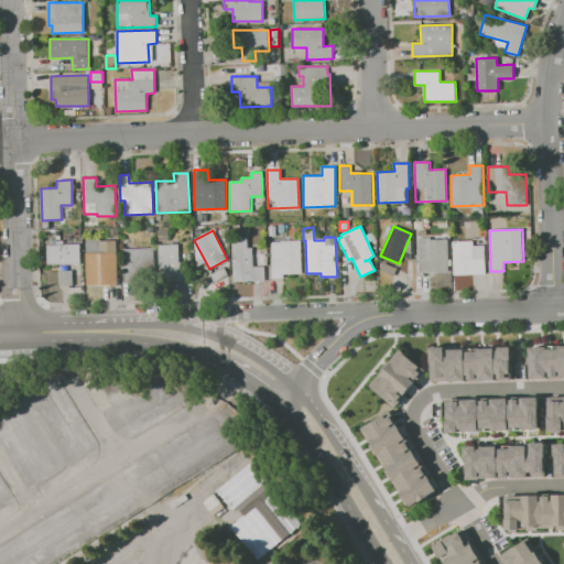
[(416,237),(419,273),(449,272),(447,239),(431,239),(431,237),(416,237)]
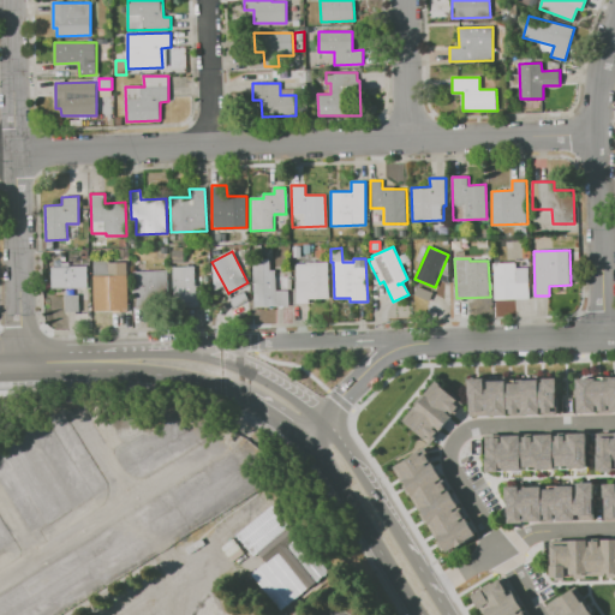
[(254,260),(254,308),(287,308),(287,276),(281,276),(281,272),(275,272),(275,270),(269,270),(269,260),(254,260)]
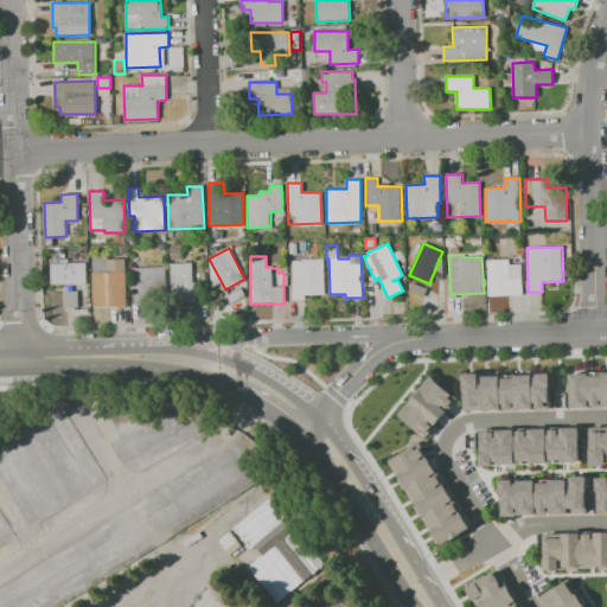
[(91,259),(93,307),(127,306),(126,257),(91,259)]
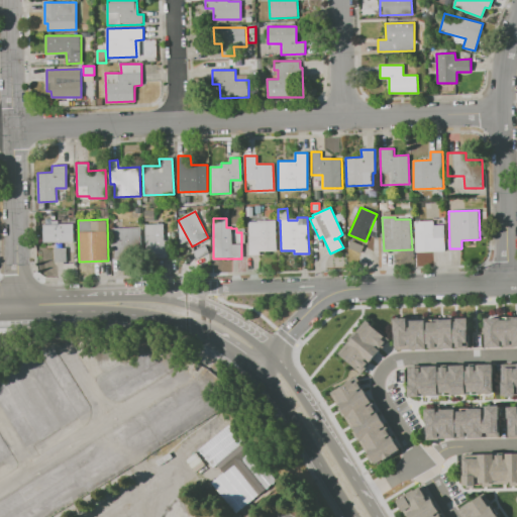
[(247,222),(248,254),(260,254),(260,251),(277,250),(276,220),(247,222)]
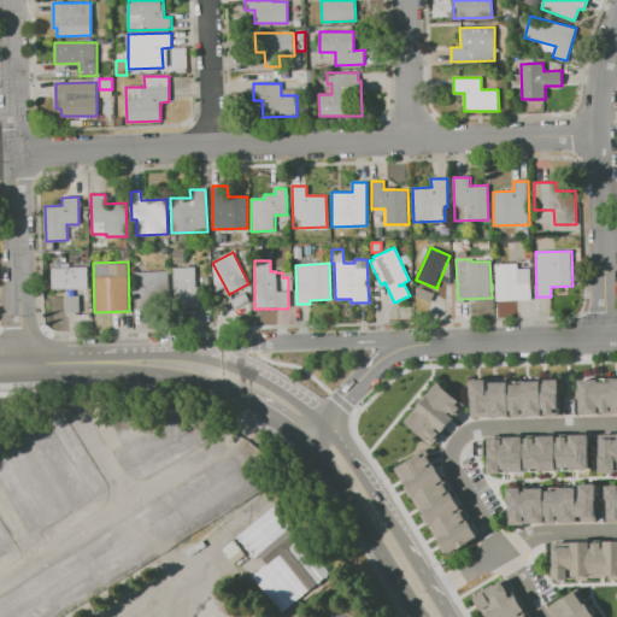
[(495,264),(497,300),(532,299),(530,268),(516,268),(516,263),(495,264)]
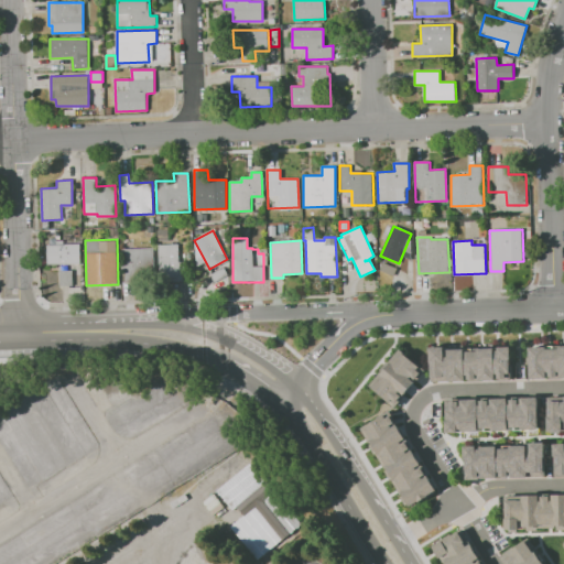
[(158,245),(160,282),(190,281),(188,261),(180,261),(179,243),(158,245)]
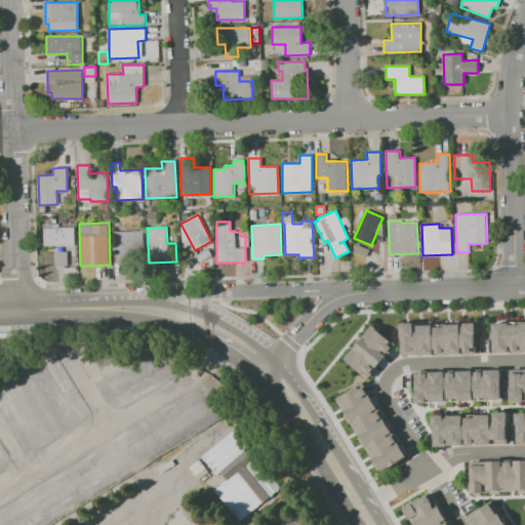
[(44,228),(74,229),(73,246),(43,246),(44,228)]
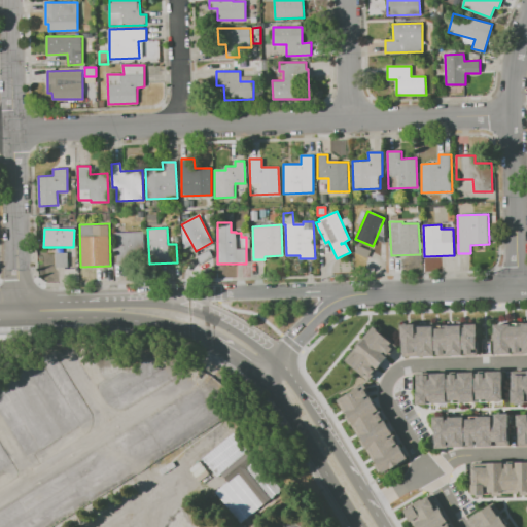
[(113,233),(144,232),(144,264),(114,264),(113,233)]
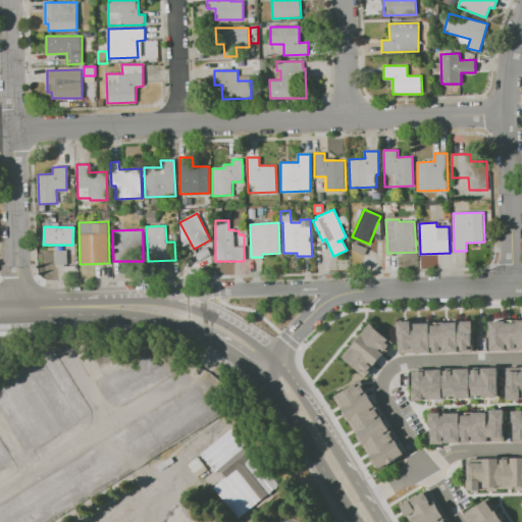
[(194,254),(197,260),(209,254),(206,248),(194,254)]
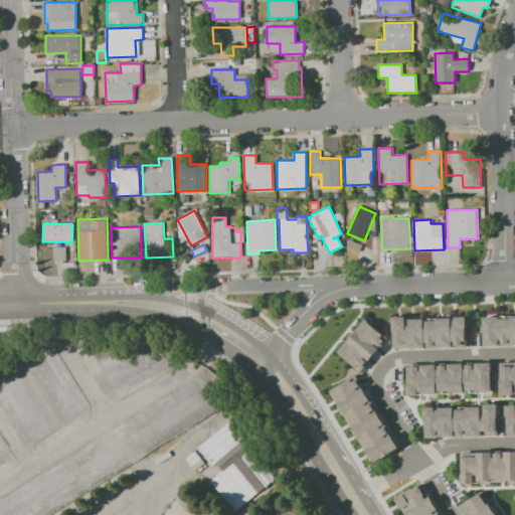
[(54,246),(55,262),(66,261),(66,246),(54,246)]
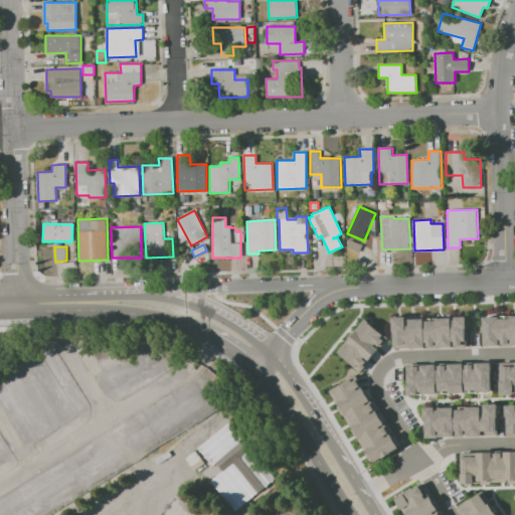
[(483,317),(498,317),(498,315),(506,315),(506,318),(510,317),(510,315),(514,314),(514,345),(513,345),(483,346),(483,317)]
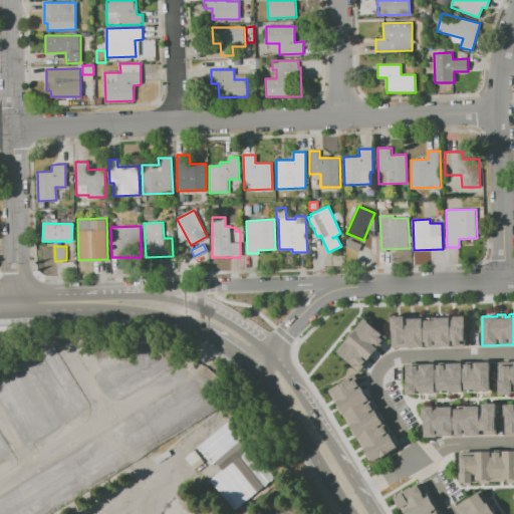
[(392,316),(393,348),(466,346),(465,316),(436,316),(436,320),(432,320),(432,317),(408,318),(409,325),(406,325),(406,316),(392,316)]
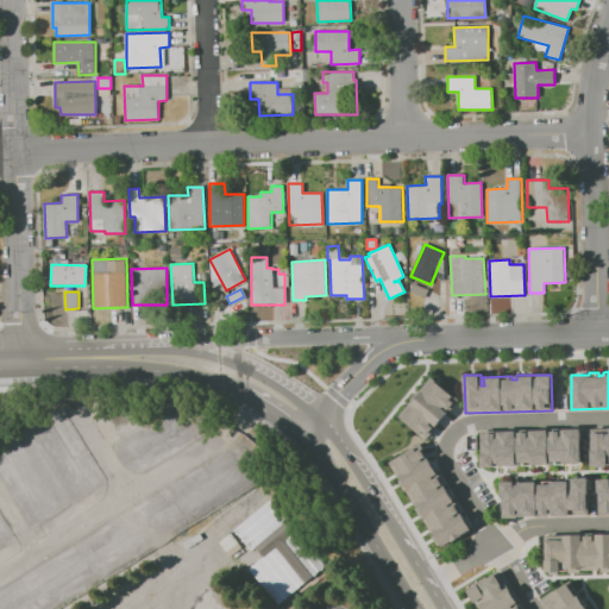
[(400,416),(427,439),(459,401),(432,378),(400,416)]
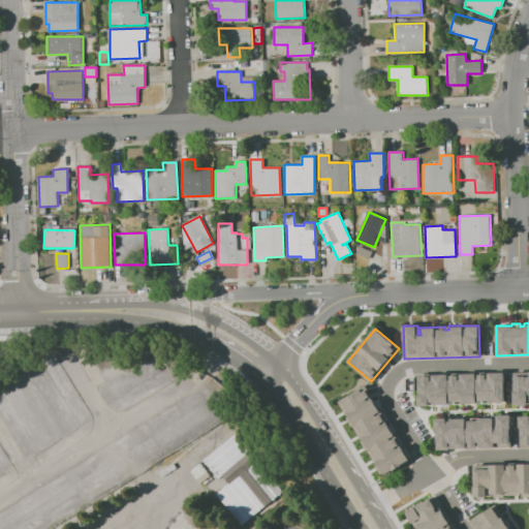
[(117,393),(131,417),(178,387),(164,365),(117,393)]
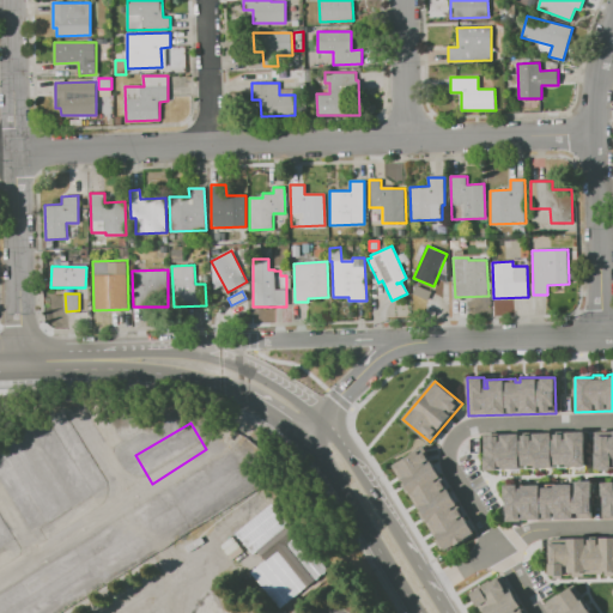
[(84,509),(110,493),(70,425),(43,442),(84,509)]
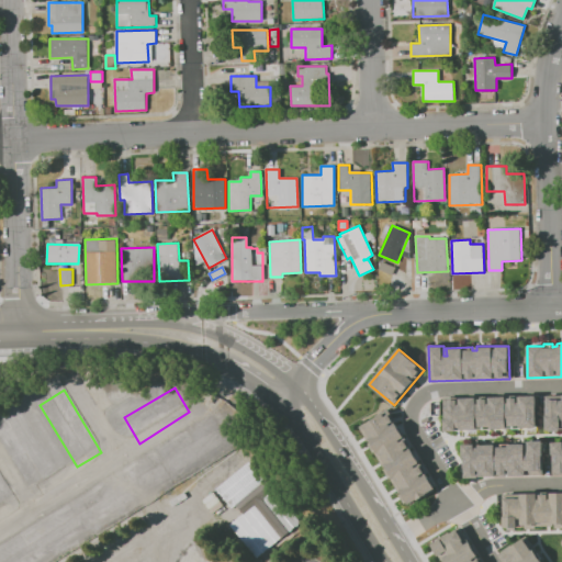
[(445,397),(536,396),(536,429),(445,430),(445,397)]
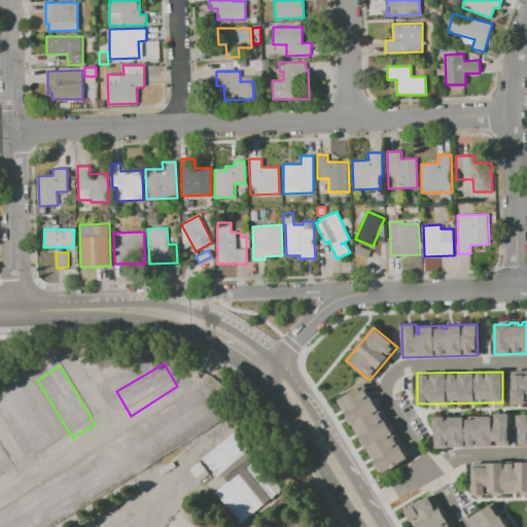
[(526,375),(513,375),(513,403),(526,403),(526,402),(526,375)]
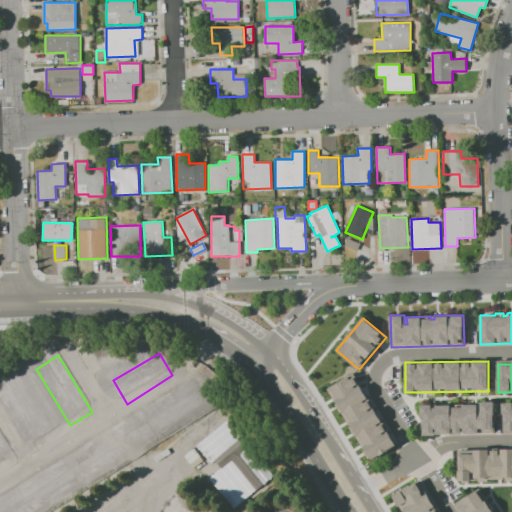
[(0,396),(29,444),(51,431),(17,374),(0,384),(0,396)]
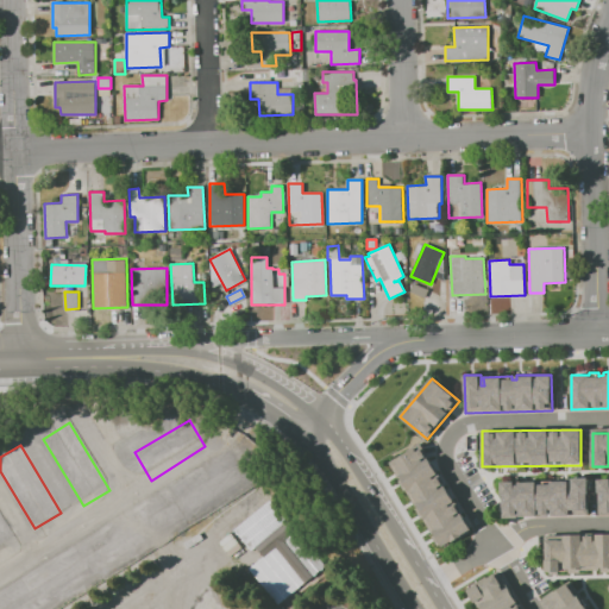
[(390,463),(443,547),(471,529),(419,445),(390,463)]
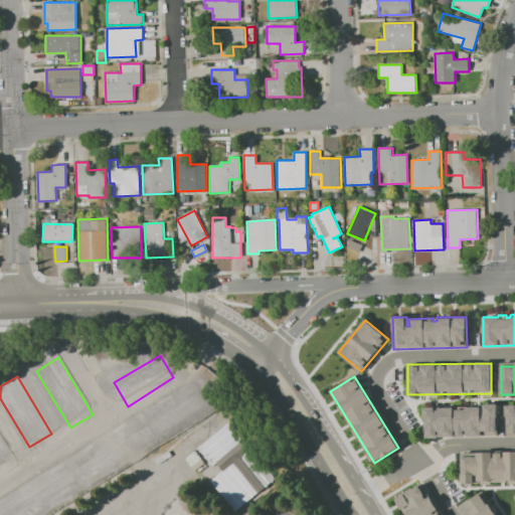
[(152,417),(166,442),(212,412),(198,390),(152,417)]
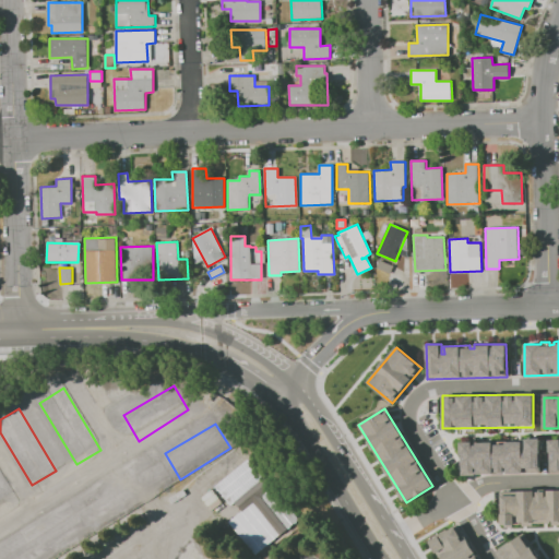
[(558,439),(548,440),(549,473),(558,473),(558,439)]
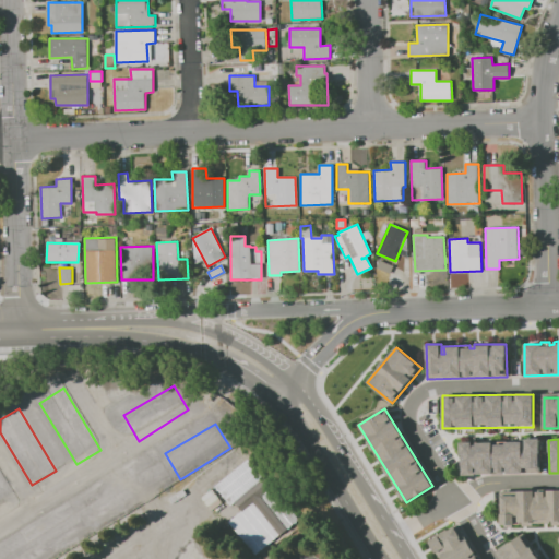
[(461,442),(462,472),(540,471),(540,440),(461,442)]
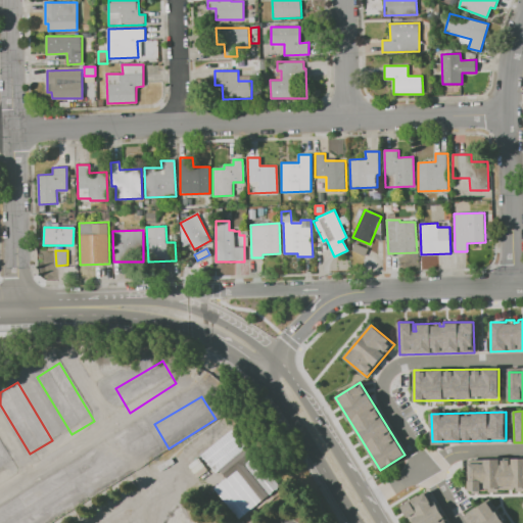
[(82,469),(139,434),(153,457),(95,491),(82,469)]
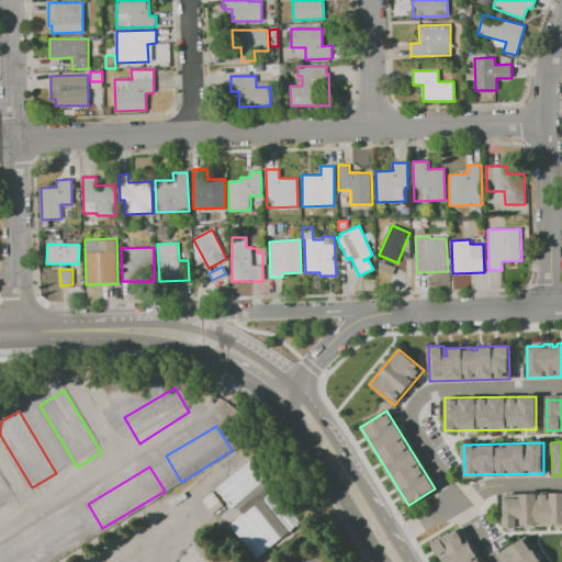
[(0,506),(13,498),(0,476),(0,506)]
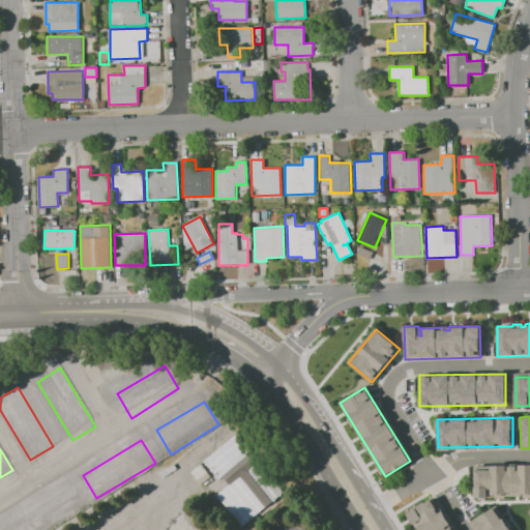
[(475,466),(507,465),(507,471),(509,471),(508,466),(517,466),(517,470),(520,470),(519,465),(529,465),(529,494),(475,496),(475,466)]
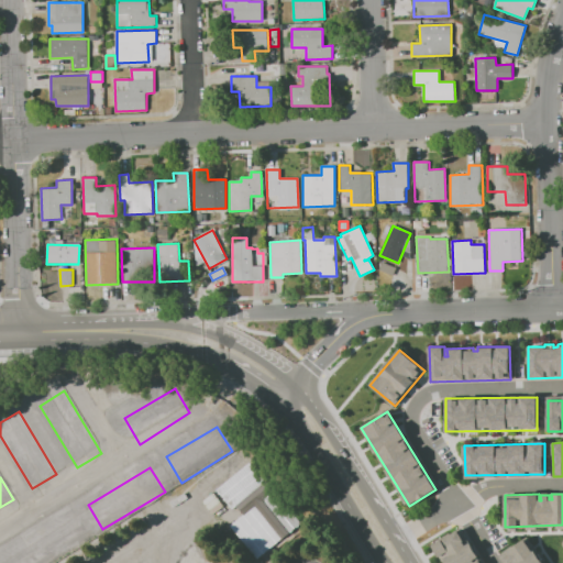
[(15,562),(10,552),(72,515),(87,539),(47,562),(15,562)]
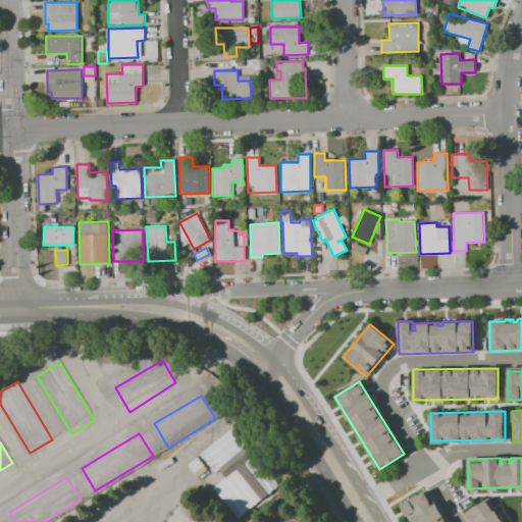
[(402,505),(412,521),(447,521),(427,489),(402,505)]
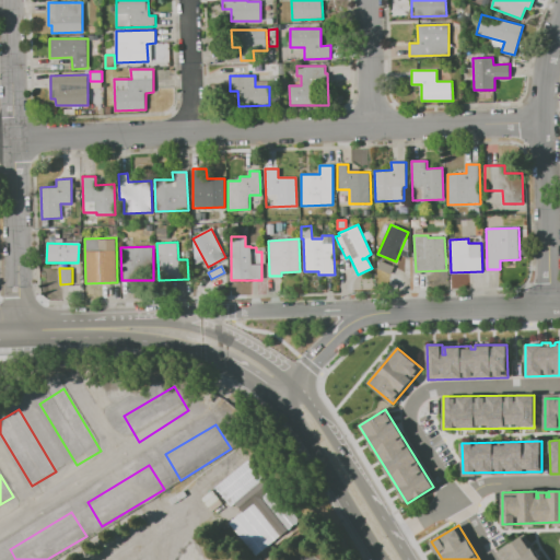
[(509,544),(520,559),(532,559),(538,556),(523,534),(509,544)]
